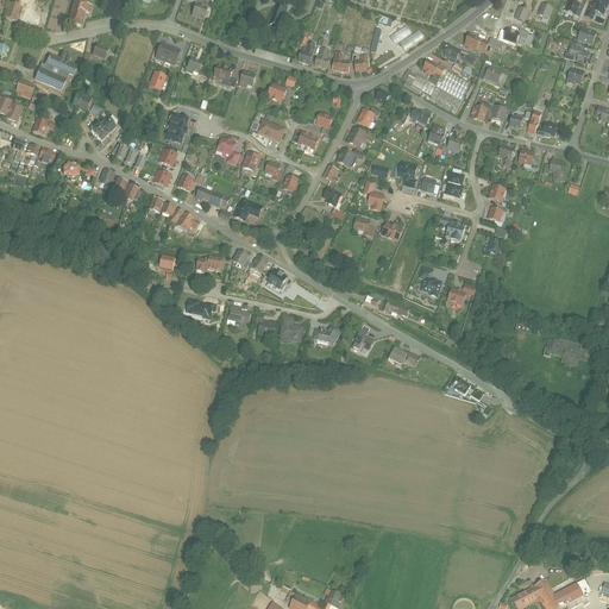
[(92,5),(75,0),(74,0),(69,22),(81,25),(85,11),(89,13),(92,5)]
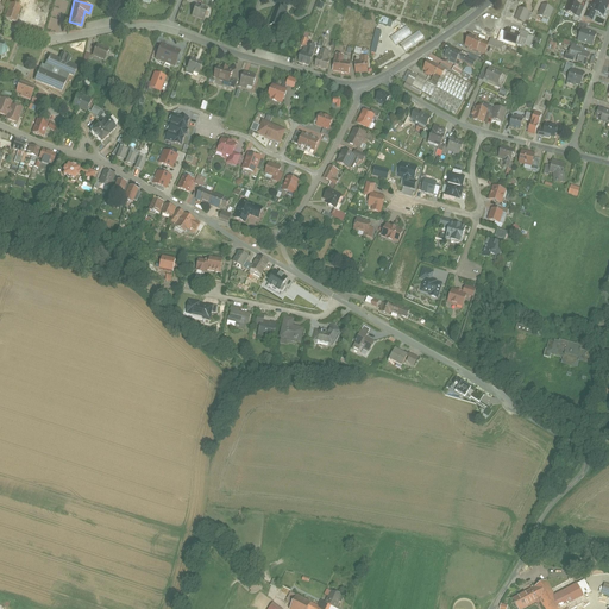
[(582,4),(571,0),(570,0),(566,12),(576,16),(581,5),(582,4)]
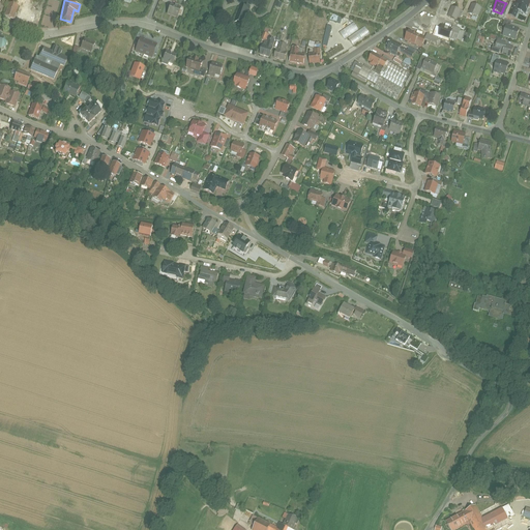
[(519,0),(516,8),(514,9),(516,9),(526,13),(529,4),(529,1),(525,0),(519,0)]
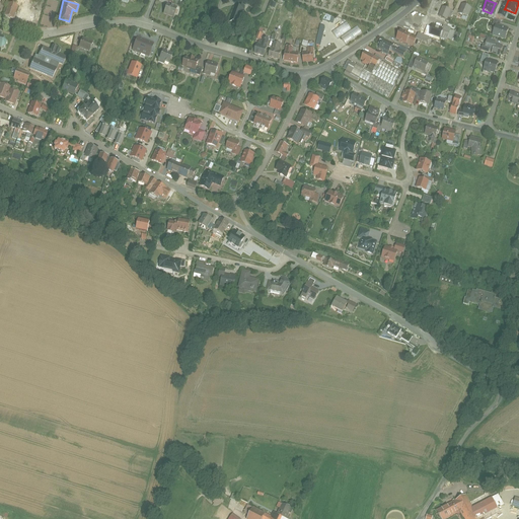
[(10,1),(5,15),(13,18),(18,4),(10,1)]
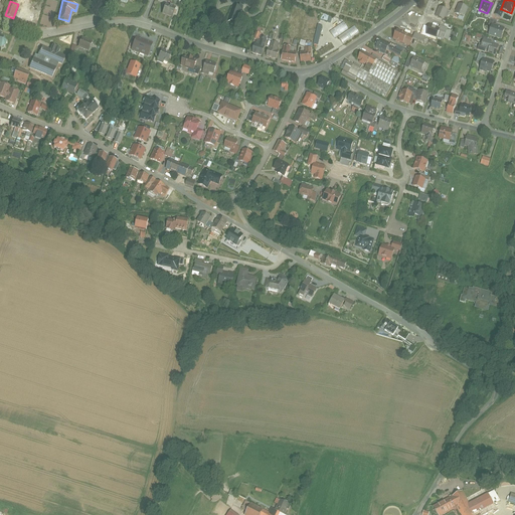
[(120,3),(113,1),(111,8),(118,10),(120,3)]
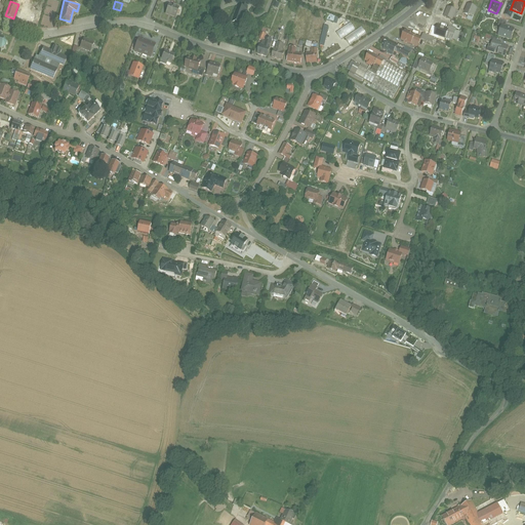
[(170,2),(166,13),(176,17),(180,6),(170,2)]
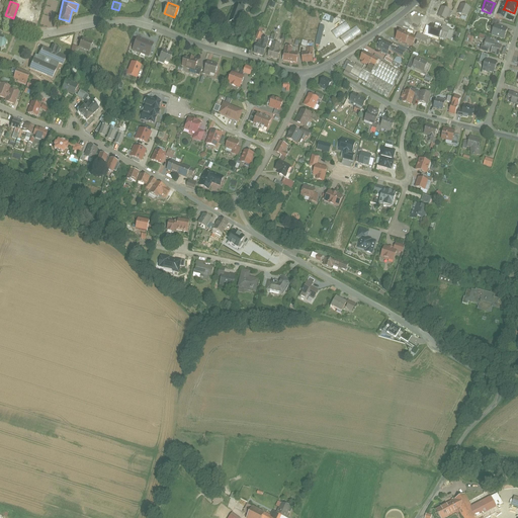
[(458,11),(457,13),(458,13),(467,17),(471,8),(461,4),(458,11)]
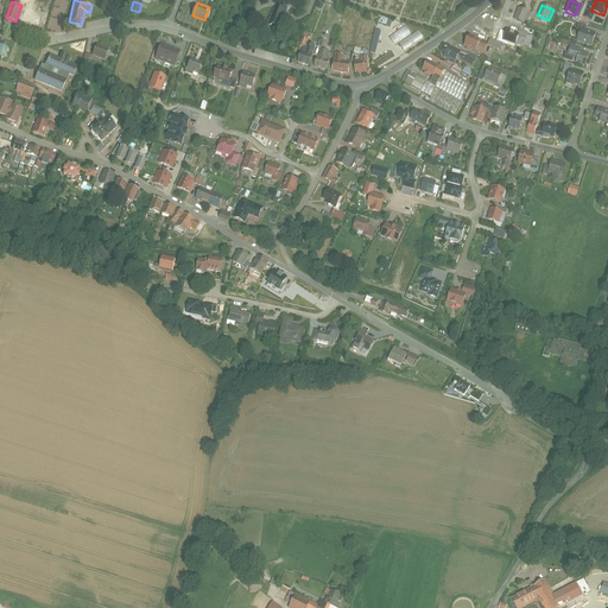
[(289,11),(277,6),(270,24),(282,29),(283,29),(286,19),(287,19),(290,12),(289,12),(289,11)]
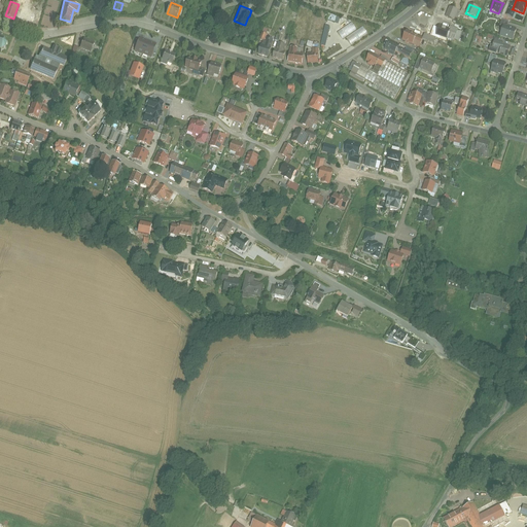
[(459,10),(450,6),(446,15),(455,20),(456,16),(459,10)]
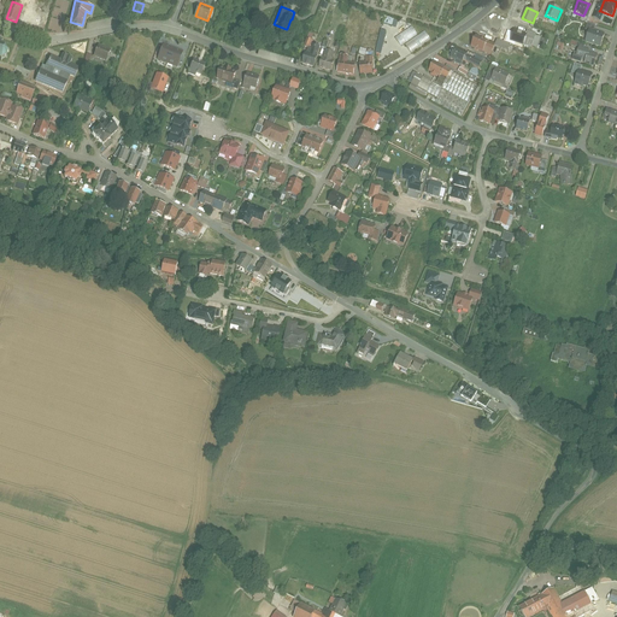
[(593,7),(589,13),(598,17),(600,11),(599,11),(600,10),(593,7)]
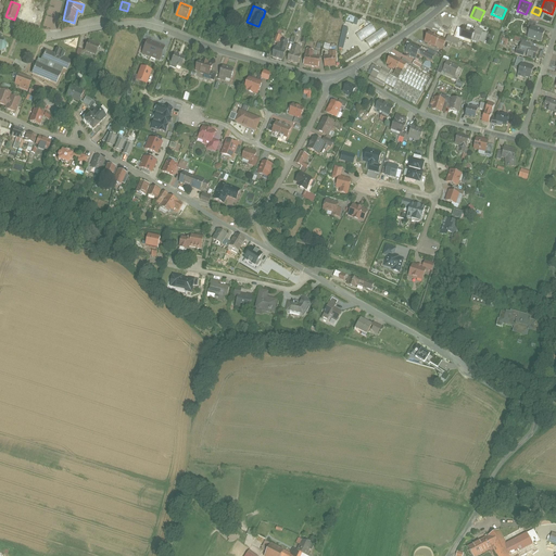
[(355,24),(357,16),(350,14),(348,21),(355,24)]
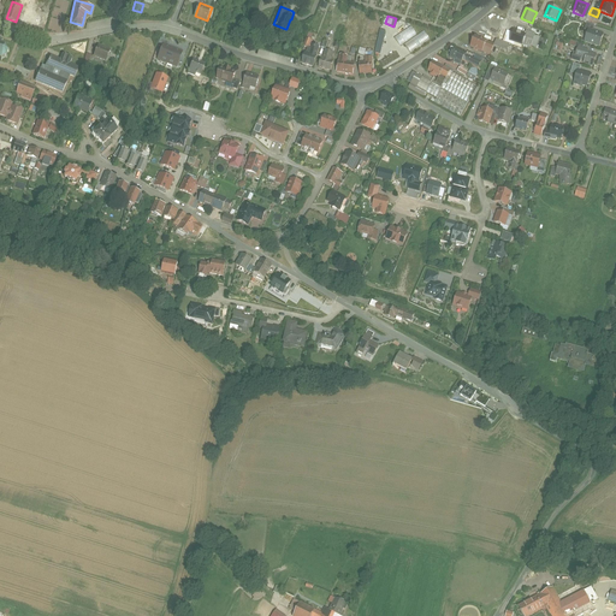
[(396,36),(408,28),(404,23),(390,33),(394,37),(396,36)]
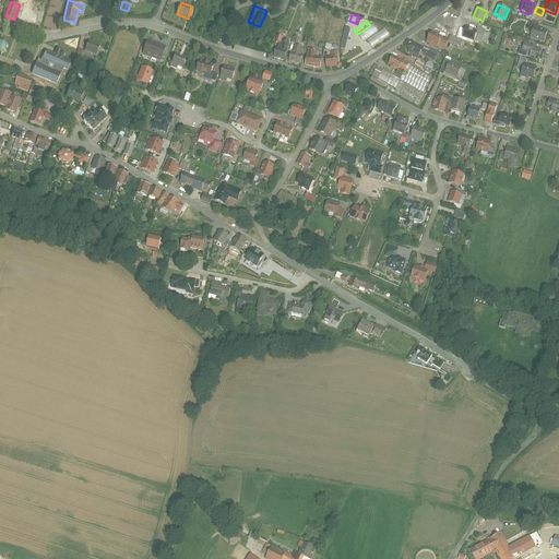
[(368,39),(380,31),(375,23),(370,25),(359,33),(365,42),(368,39)]
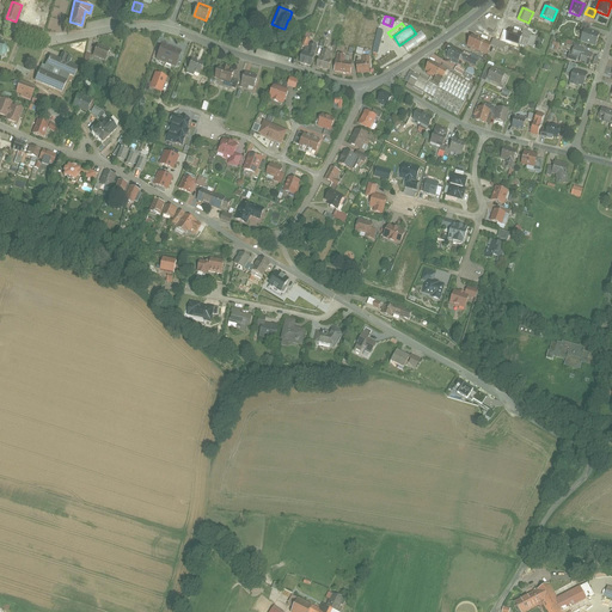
[(595,47),(600,34),(589,29),(586,28),(585,30),(581,41),(595,47)]
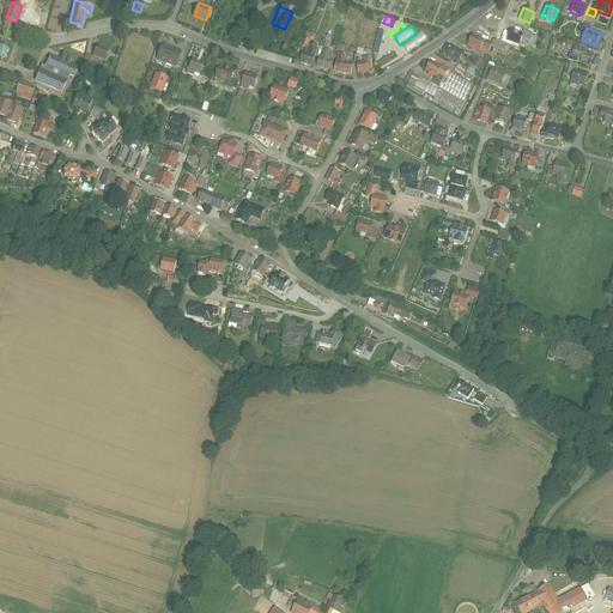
[(513,29),(509,38),(508,40),(509,40),(520,43),(522,37),(530,40),(532,38),(533,35),(533,34),(523,30),(522,34),(513,29)]
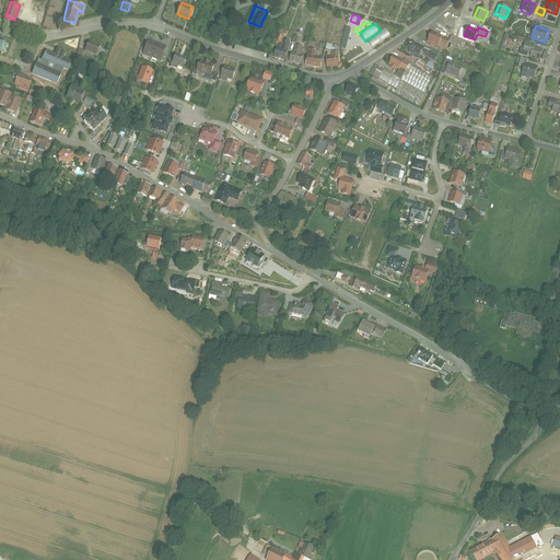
[(374,47),(392,35),(386,27),(381,31),(369,39),(374,47)]
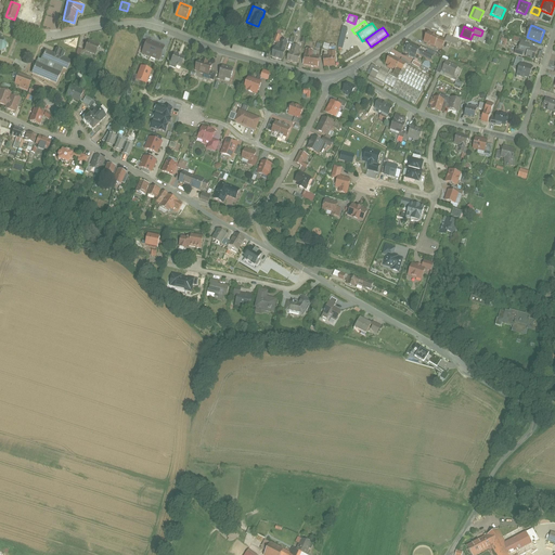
[(439,36),(428,31),(424,41),(435,47),(435,46),(439,37),(439,36)]
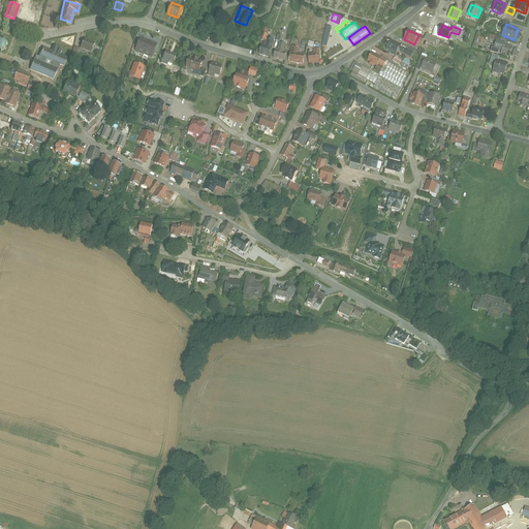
[(431,34),(427,32),(425,37),(426,37),(425,39),(436,43),(438,36),(431,34)]
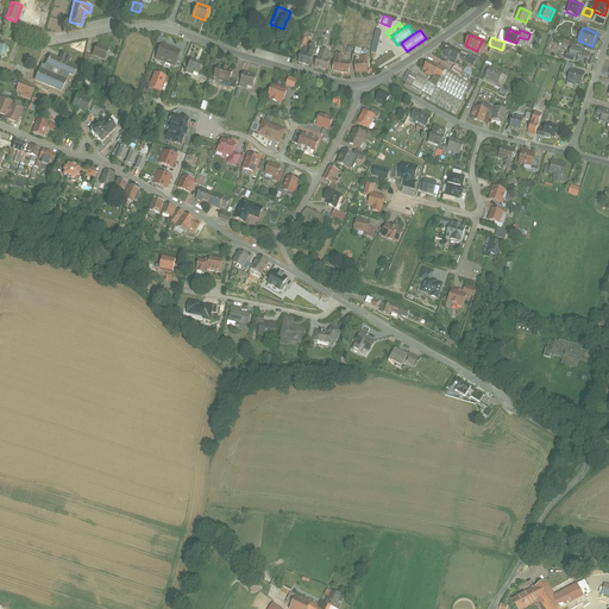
[(482,41),(477,50),(485,54),(489,45),(490,43),(489,43),(482,41)]
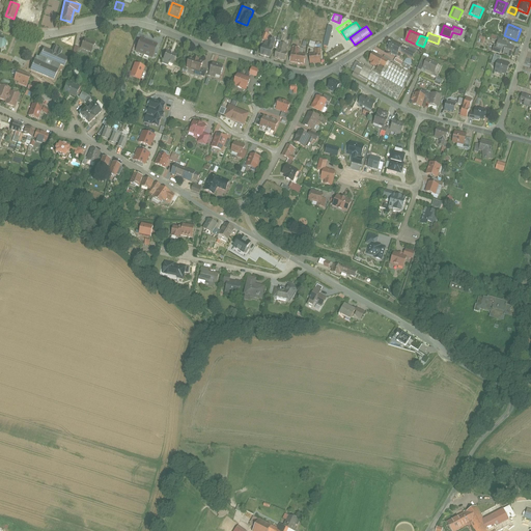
[(96,42),(86,37),(81,48),(92,52),(96,42)]
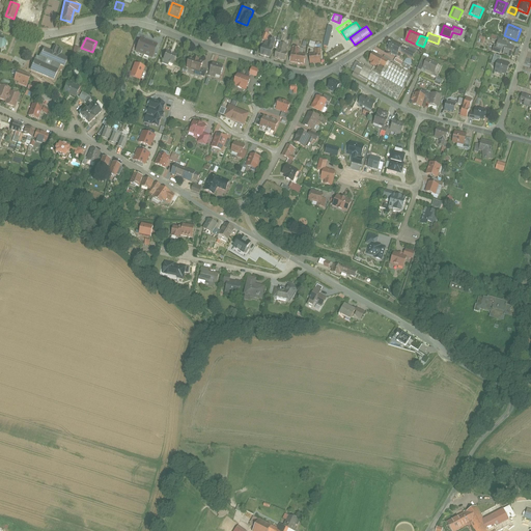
[(140,37),(135,50),(152,57),(157,44),(140,37)]
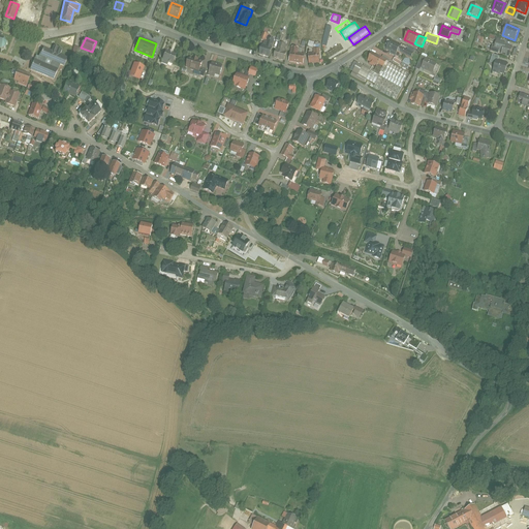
[(260,53),(271,57),(274,48),(273,48),(276,39),(270,37),(269,40),(267,40),(266,40),(263,44),(260,53)]
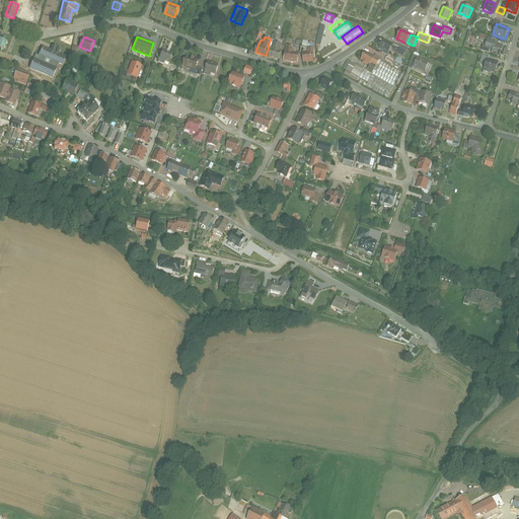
[(491,49),(493,50),(496,43),(496,42),(492,41),(488,40),(487,45),(486,48),(491,49)]
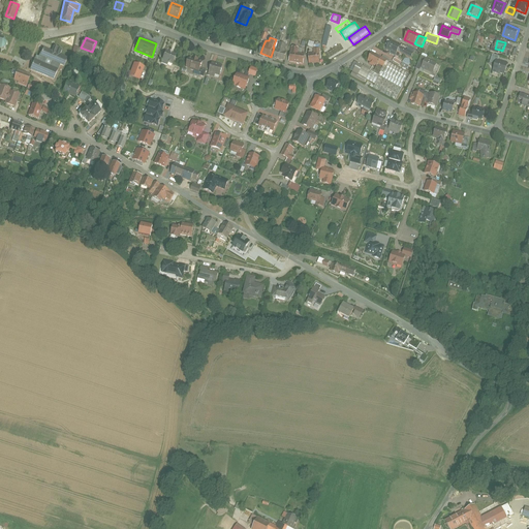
[(401,45),(391,41),(386,50),(391,52),(390,53),(396,56),(398,51),(401,45)]
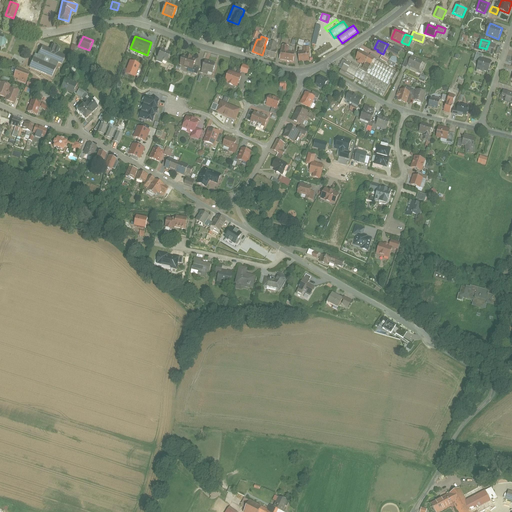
[(266,55),(276,59),(279,50),(277,50),(279,43),(271,41),(269,47),(268,47),(266,55)]
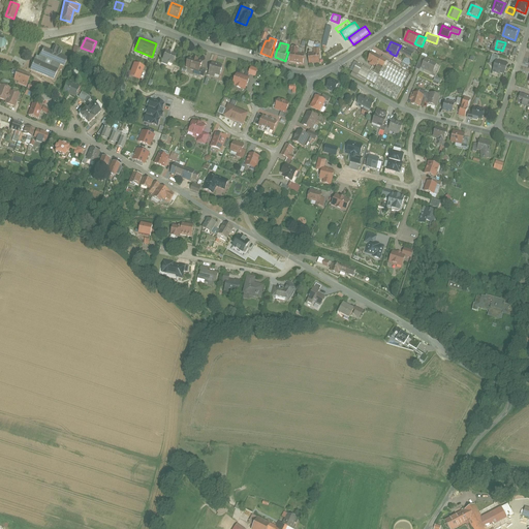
[(509,57),(514,47),(505,43),(502,51),(501,54),(509,57)]
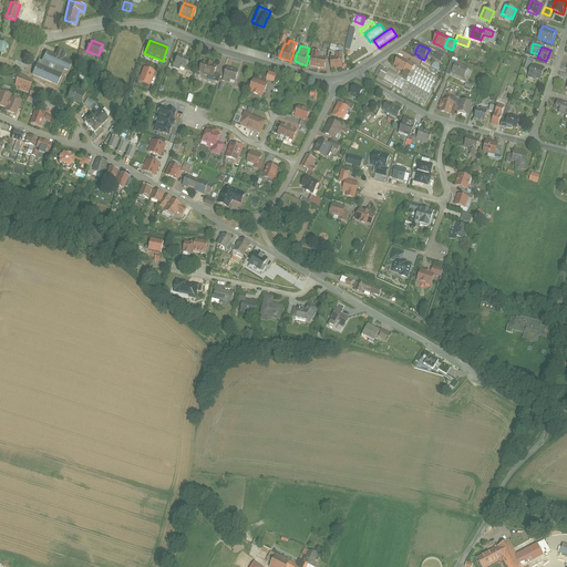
[(43,59),(65,69),(69,70),(73,62),(66,59),(69,52),(59,48),(57,54),(47,50),(43,59)]
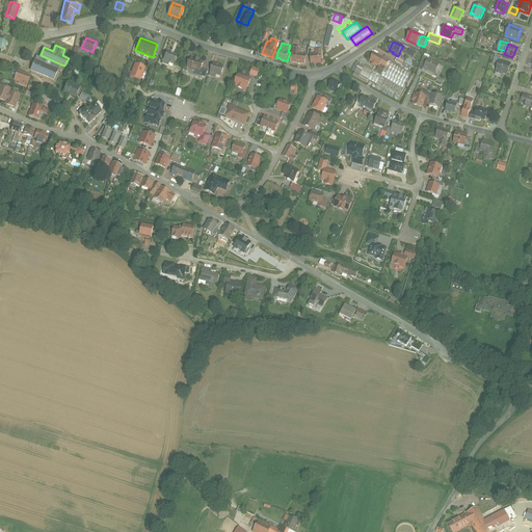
[(502,53),(503,50),(498,49),(499,46),(496,45),(494,51),(502,53)]
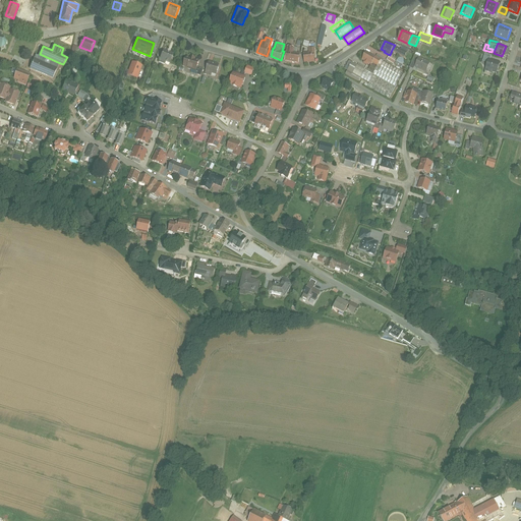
[(397,46),(395,51),(404,56),(407,51),(397,46)]
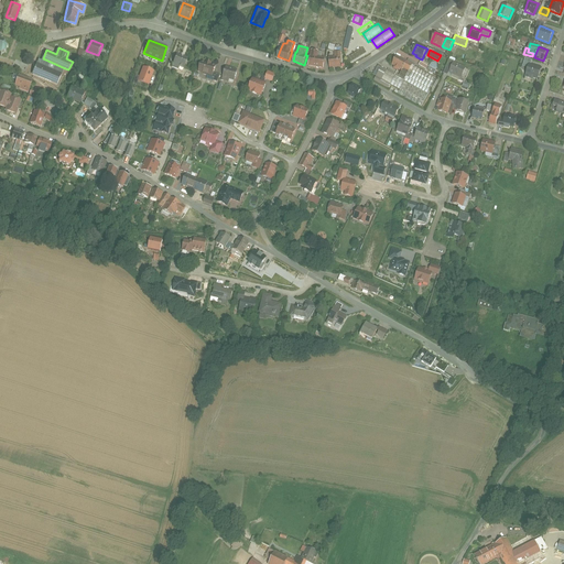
[(310,66),(325,68),(326,57),(323,57),(320,56),(321,52),(318,52),(315,51),(312,51),(311,56),(310,66)]
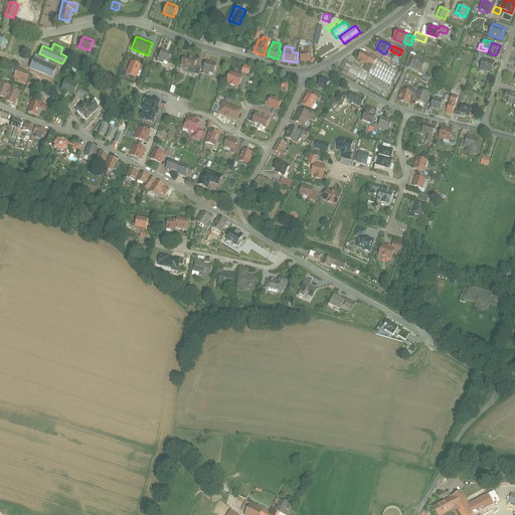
[(302,52),(302,62),(313,61),(312,56),(313,56),(312,47),(307,47),(307,52),(302,52)]
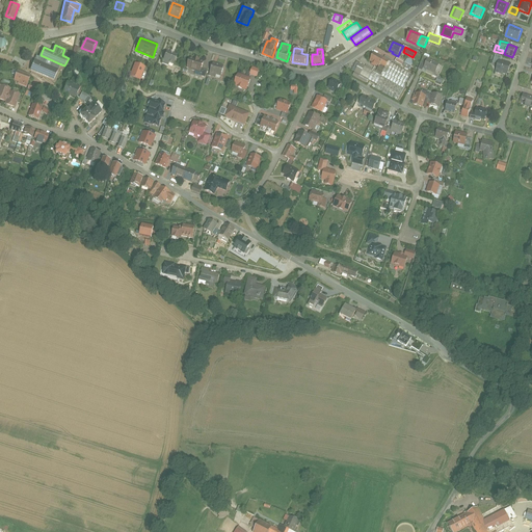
[(179,55),(167,51),(163,62),(168,64),(169,62),(175,64),(179,55)]
